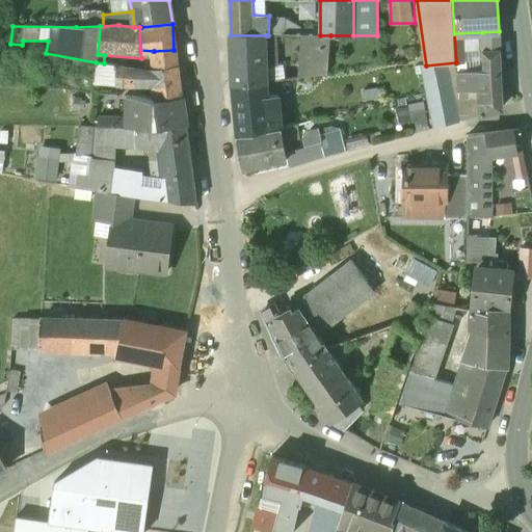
[(500,49),(499,31),(482,32),(483,49),(500,49)]
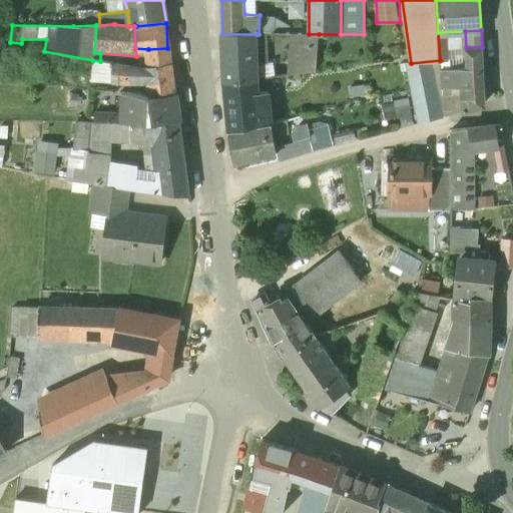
[(257,34),(222,34),(224,82),(257,82),(257,34)]
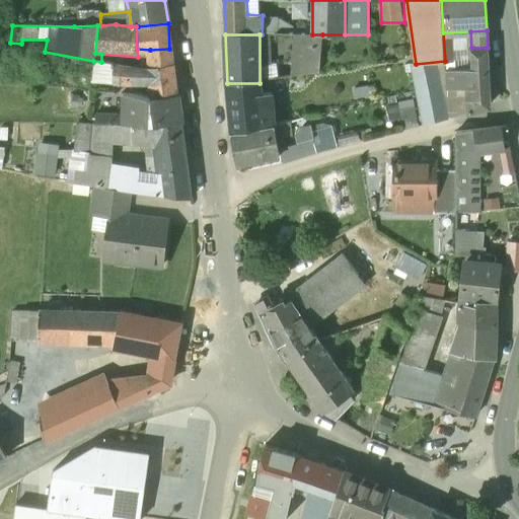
[(319,72),(322,34),(312,34),(294,34),(290,77),(319,72)]
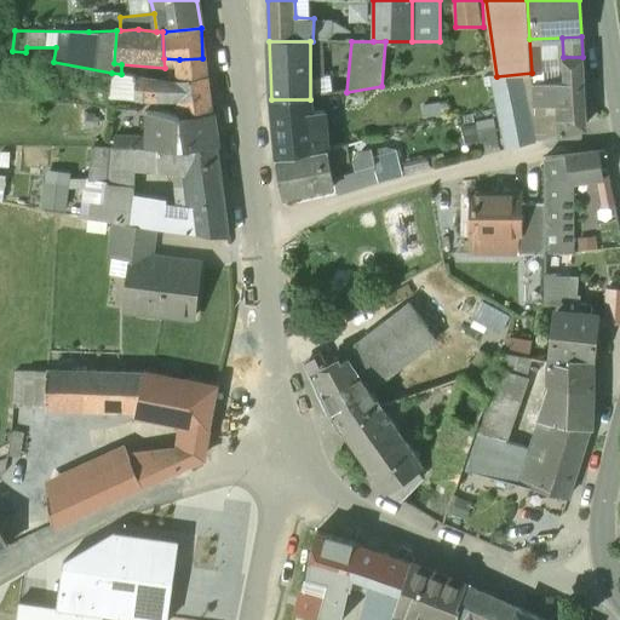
[(583,57),(563,57),(564,81),(533,84),(533,105),(557,104),(558,136),(585,125),(583,57)]
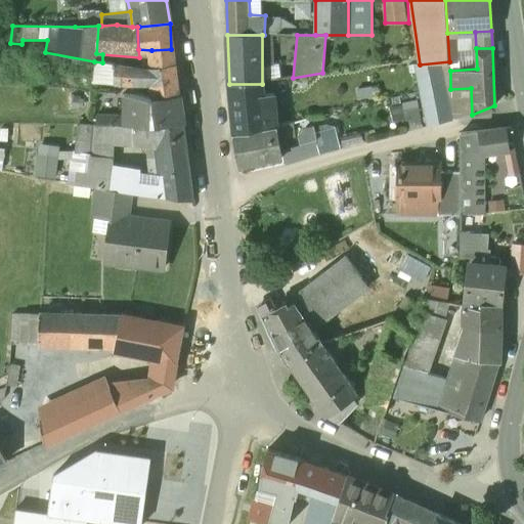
[(171,49),(151,50),(154,69),(174,70),(171,49)]
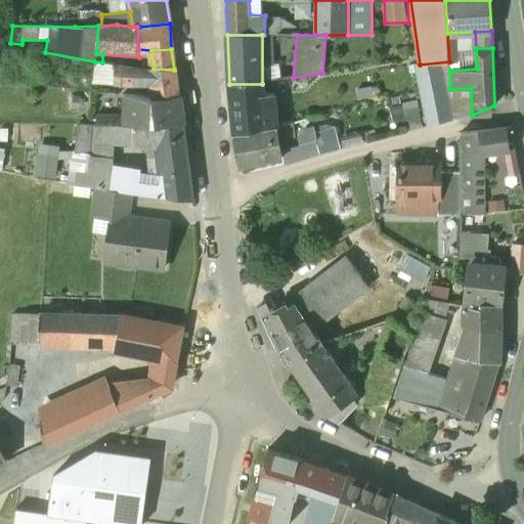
[(102,62),(94,61),(93,83),(115,85),(115,64),(102,62)]
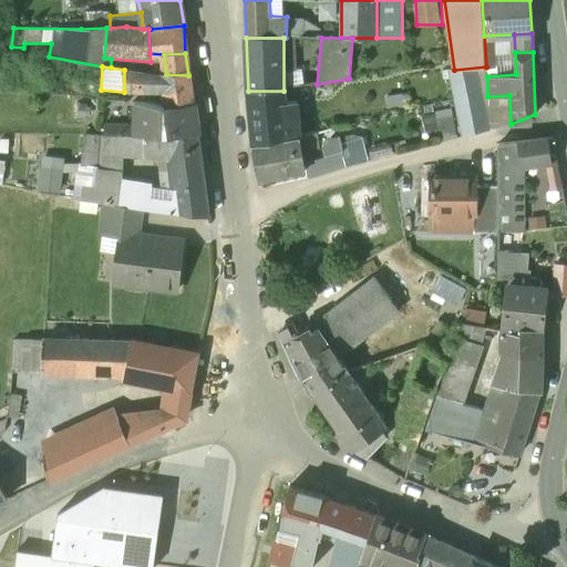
[(462,138),(490,131),(487,96),(487,76),(486,66),(454,70),(447,70),(453,100),(462,138)]
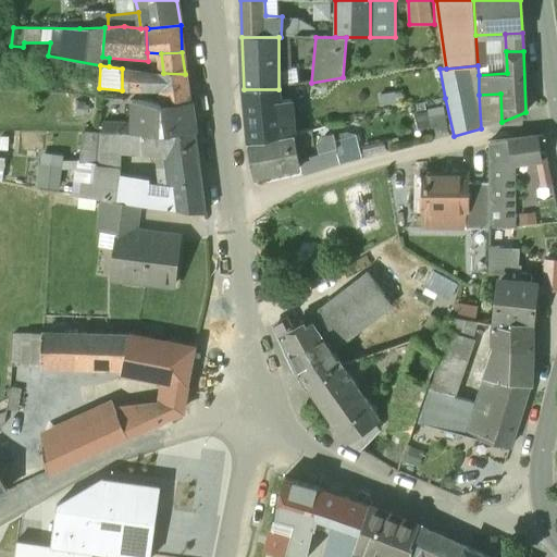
[(143,71),(122,69),(122,90),(141,93),(155,93),(155,90),(155,73),(143,71)]
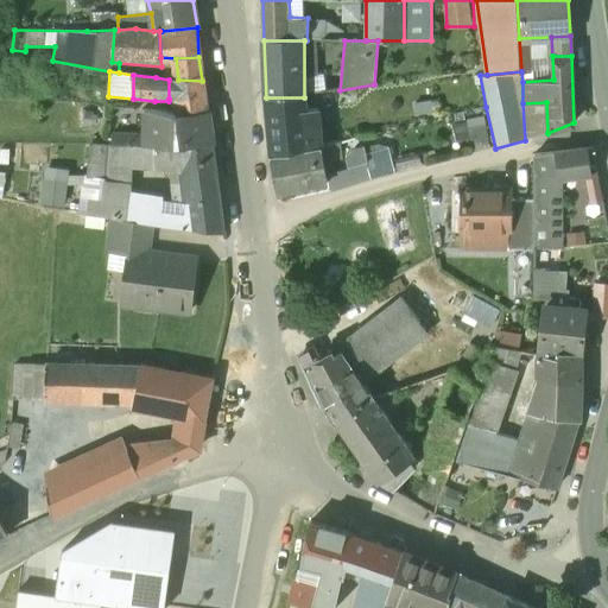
[(178,80),(169,80),(169,99),(176,99),(206,100),(202,81),(178,80)]
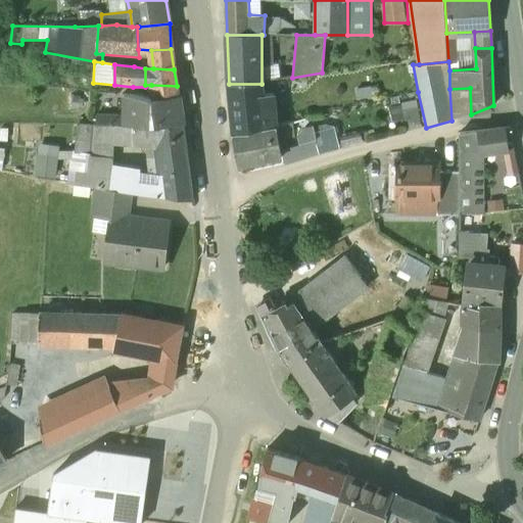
[(229,84),(234,136),(276,127),(273,94),(263,96),(262,84),(229,84)]
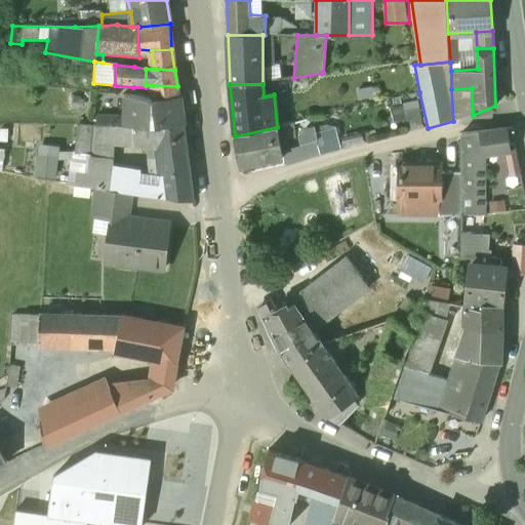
[(177,86),(152,85),(155,98),(179,99),(177,86)]
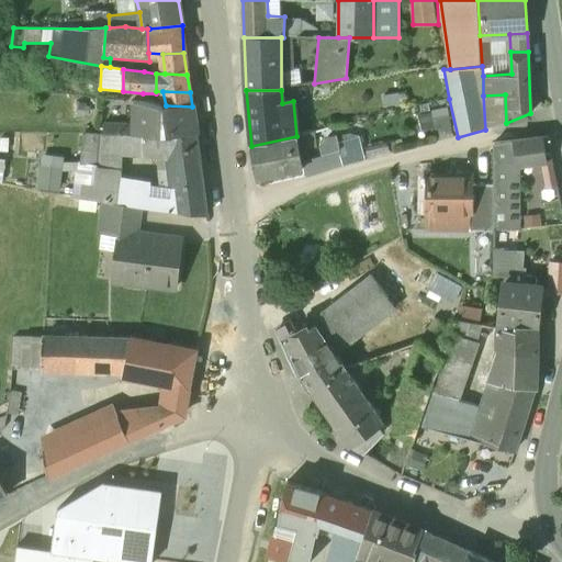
[(505,94),(483,96),(485,130),(506,123),(505,94)]
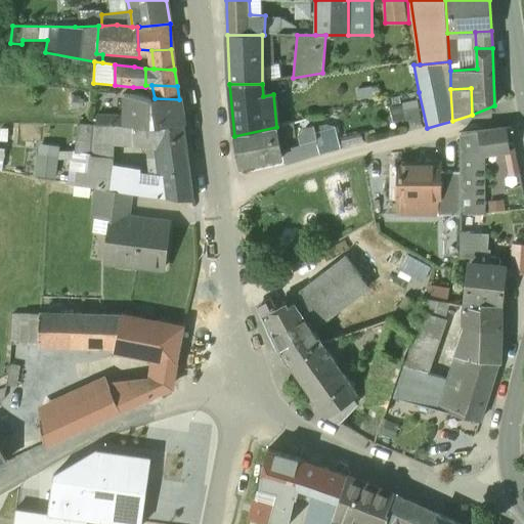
[(179,99),(155,98),(130,96),(129,117),(129,128),(134,128),(141,129),(150,129),(150,132),(161,132),(155,101),(179,100),(179,99)]
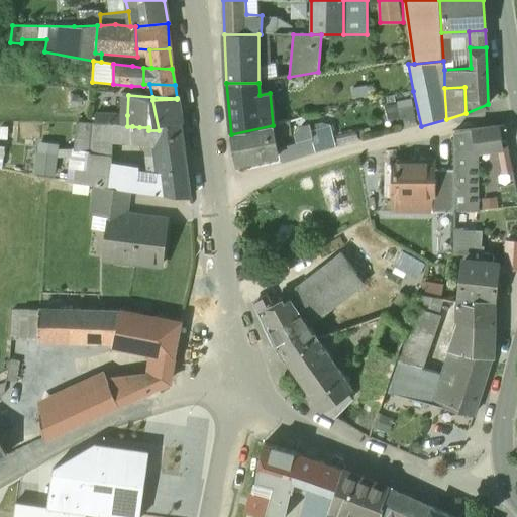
[(177,99),(152,100),(159,130),(182,127),(180,112),(177,99)]
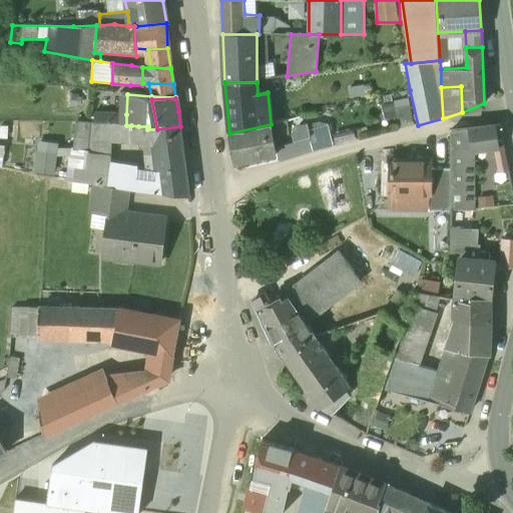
[(113,125),(126,125),(126,114),(97,113),(97,124),(113,125)]
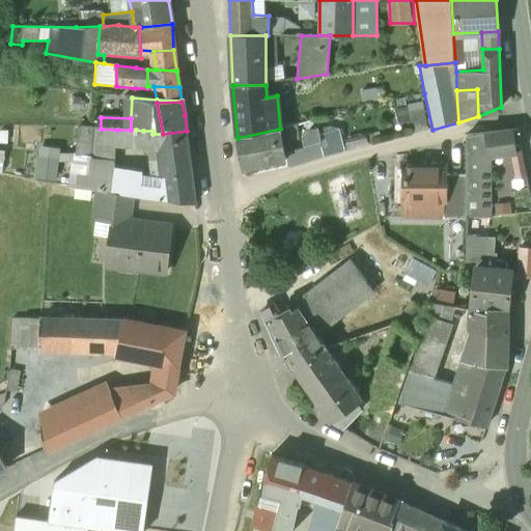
[(315,120),(300,124),(305,146),(320,142),(319,135),(315,120)]
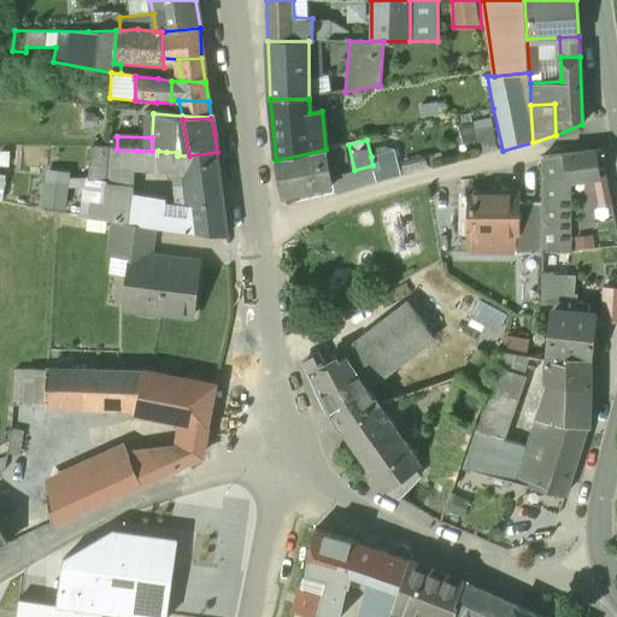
[(136,151),(117,150),(89,148),(88,181),(83,180),(81,218),(113,222),(133,224),(134,198),(135,171),(136,151)]
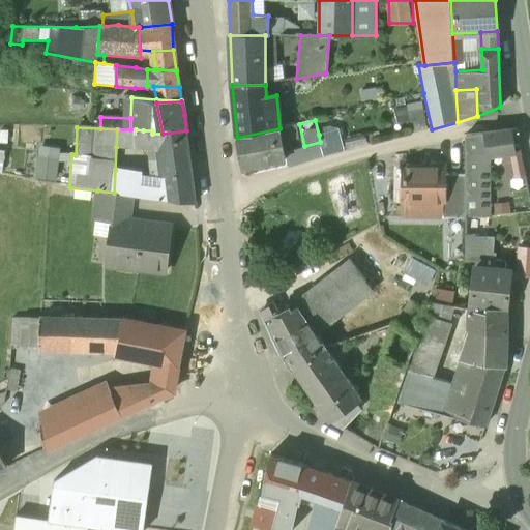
[(237,138),(242,165),(269,160),(269,162),(286,158),(280,128),(237,138)]
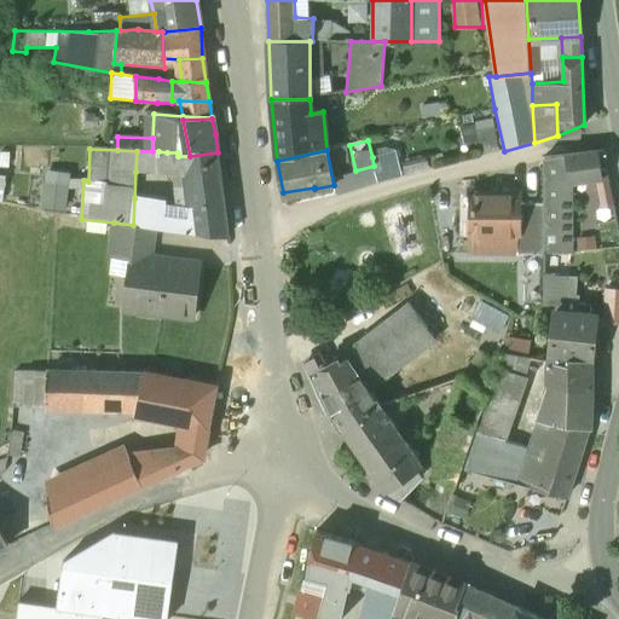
[(137,151),(136,172),(157,173),(158,151),(152,151),(137,151)]
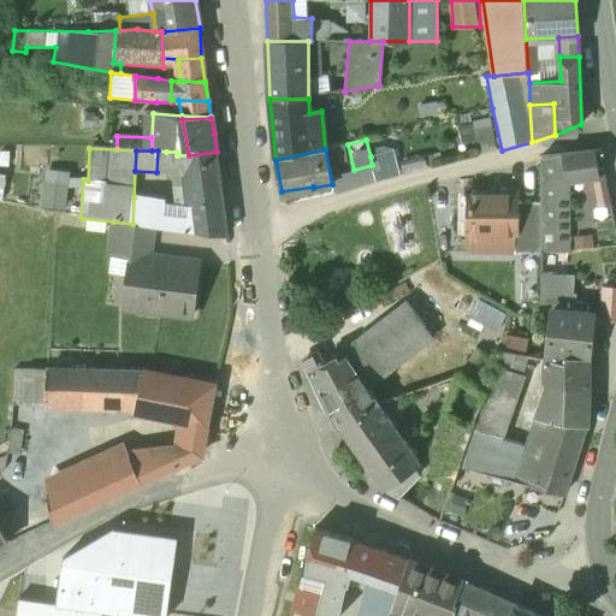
[(217,152),(189,155),(177,155),(177,152),(166,152),(158,150),(157,172),(173,172),(173,188),(193,189),(194,217),(165,213),(164,227),(226,236),(217,152)]
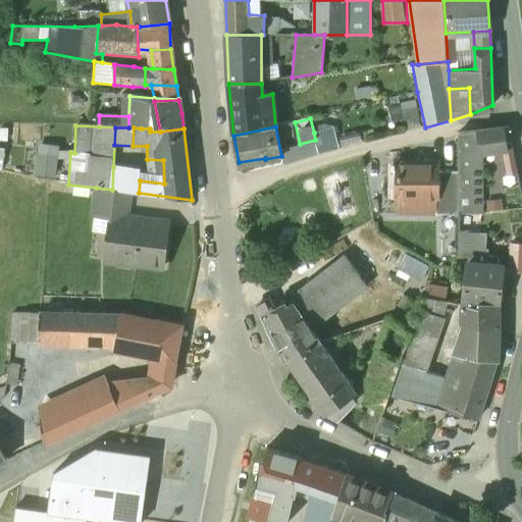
[(333,127),(314,133),(315,140),(318,151),(332,151),(338,149),(333,127)]
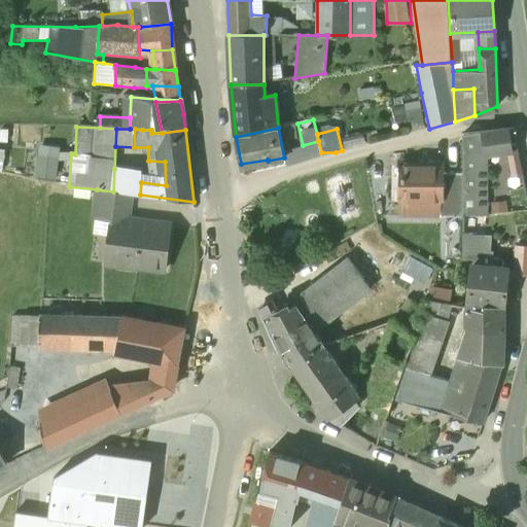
[(511,129),(483,133),(485,154),(486,154),(506,151),(513,150),(511,129)]
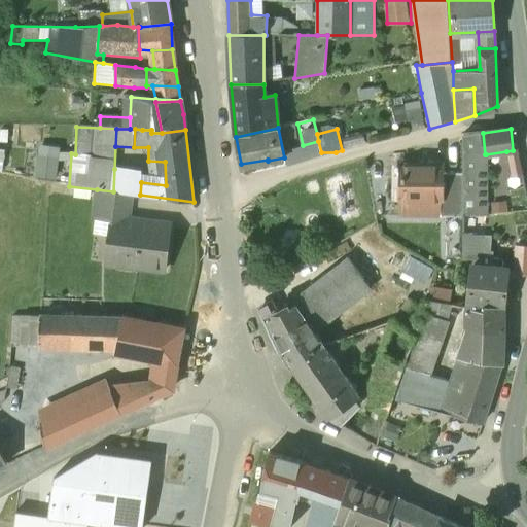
[(463,135),(463,167),(486,167),(486,154),(485,154),(483,133),(463,135)]
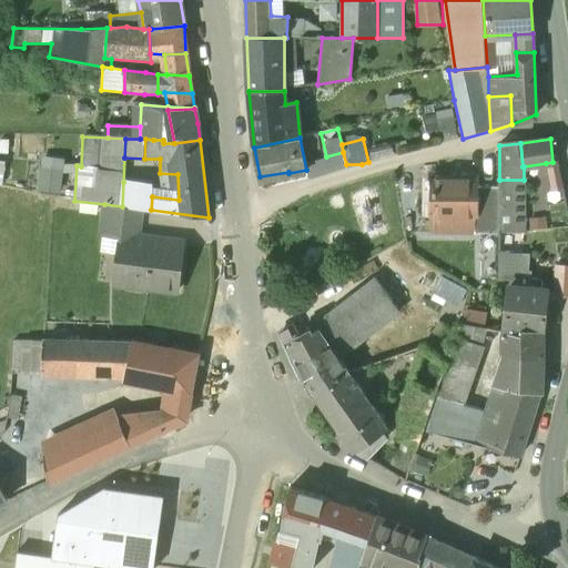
[(343,152),(326,156),(328,161),(332,172),(346,168),(346,164),(343,152)]
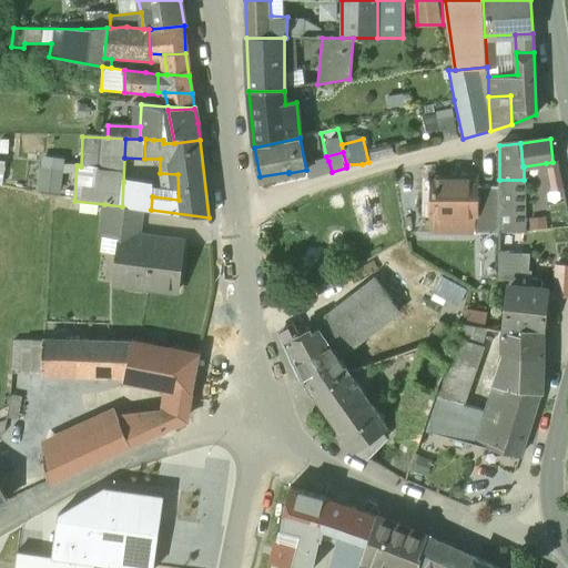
[(328,161),(310,166),(311,179),(332,172),(328,161)]
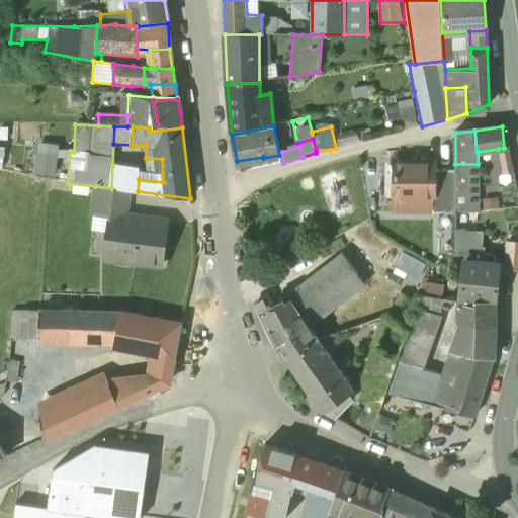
[(514,171),(509,148),(504,148),(498,149),(503,174),(514,171)]
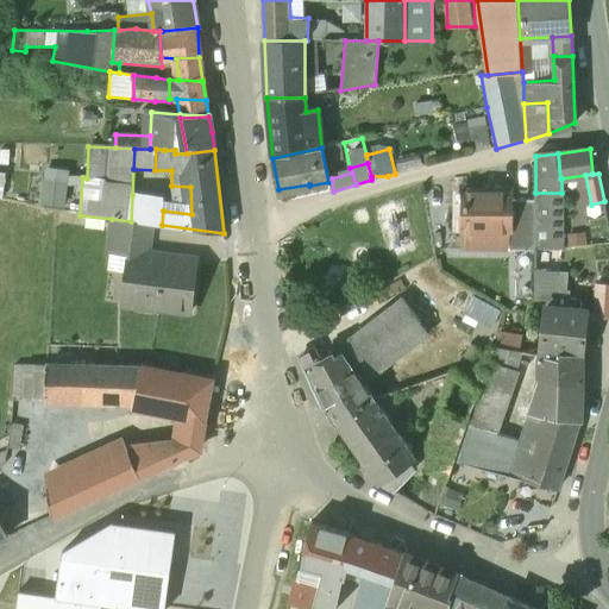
[(510,192),(464,192),(464,209),(458,215),(457,225),(464,232),(509,233),(510,233),(510,201),(510,192)]
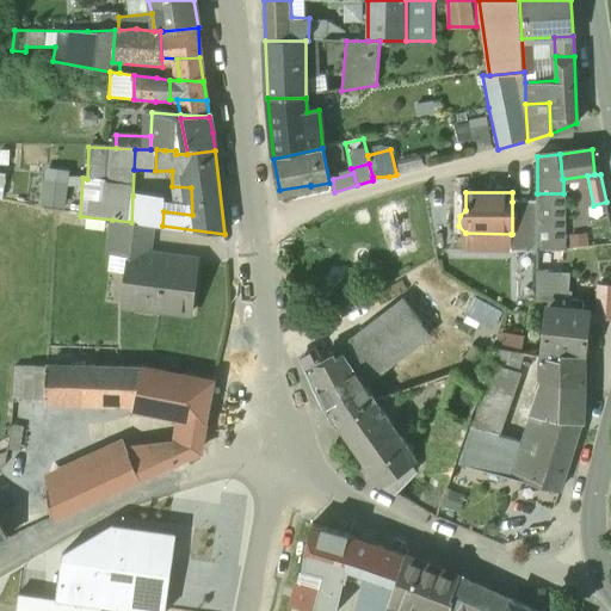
[(537,202),(537,226),(565,224),(563,193),(537,193),(537,202)]
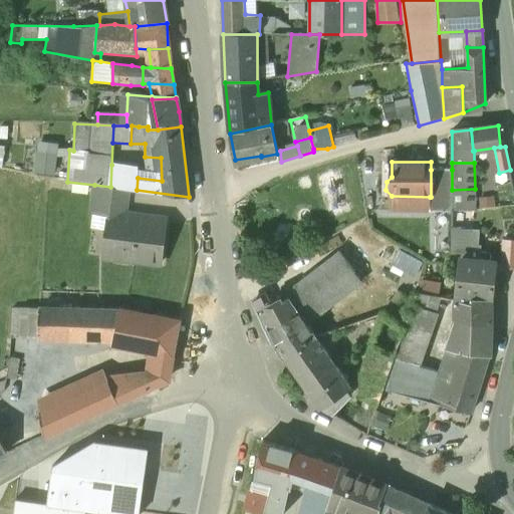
[(111,165),(110,187),(127,189),(137,190),(138,178),(139,168),(111,165)]
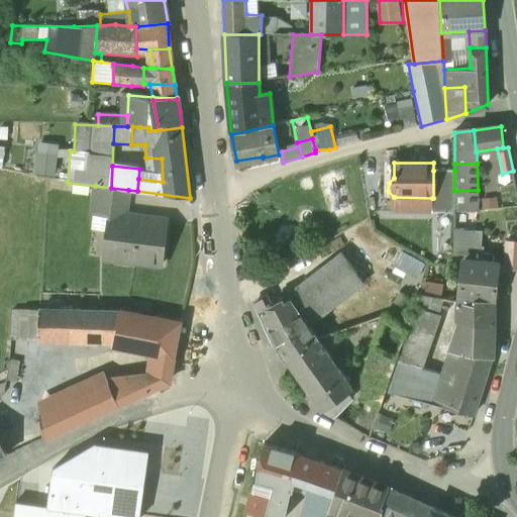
[(433,171),(433,198),(432,198),(432,213),(454,213),(454,209),(454,191),(454,171),(433,171)]
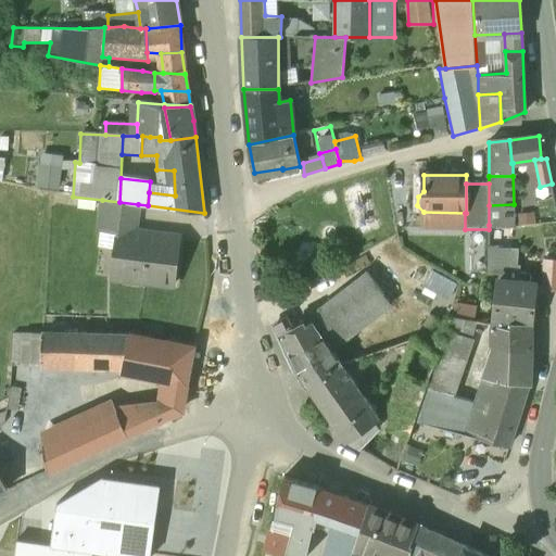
[(119,202),(102,200),(99,229),(117,231),(117,229),(135,231),(138,204),(119,202)]
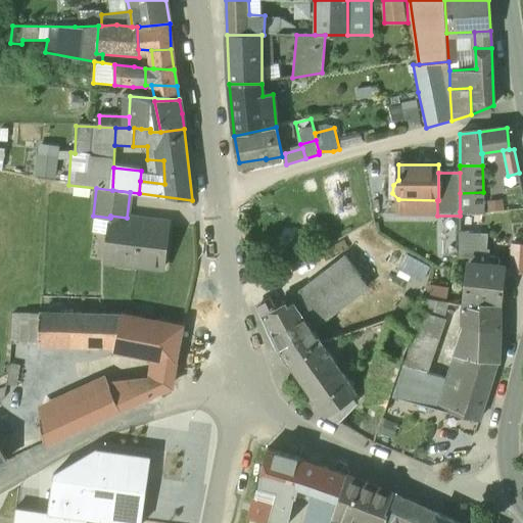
[(483,192),(460,193),(460,211),(482,214),(483,192)]
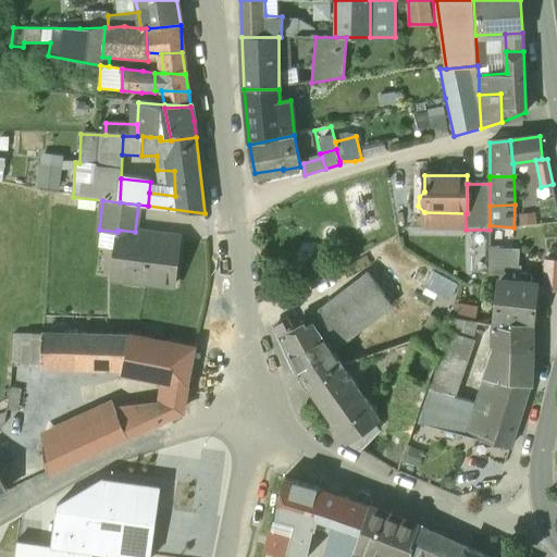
[(135,232),(118,230),(118,232),(114,261),(121,270),(119,280),(174,286),(180,238),(135,232)]
